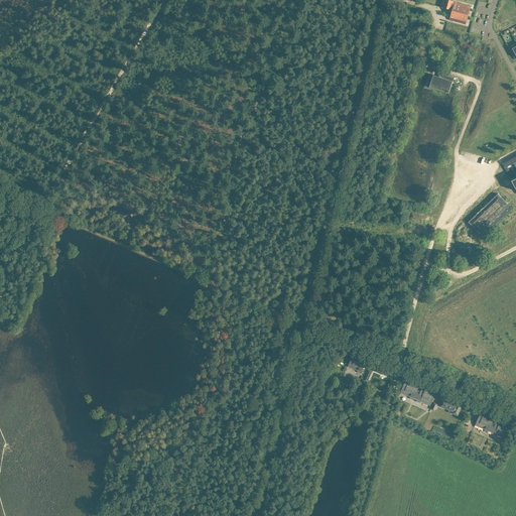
[(449,20),(466,24),(471,6),(448,0),(444,0),(442,8),(452,10),(449,20)]
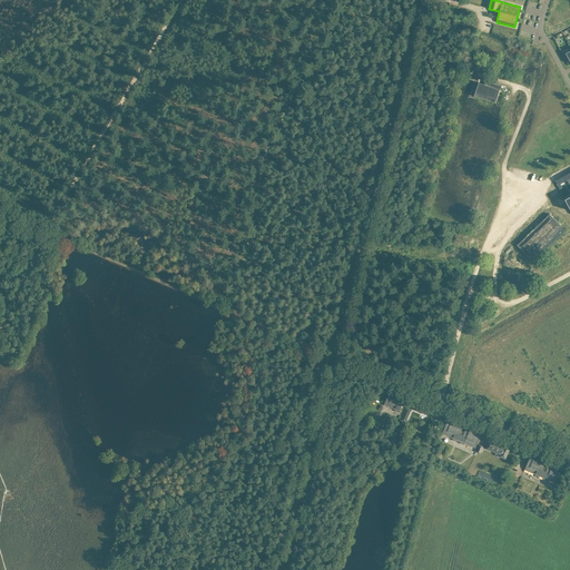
[(483,69),(469,66),(459,105),(512,119),(518,95),(500,90),(499,94),(479,89),(483,69)]
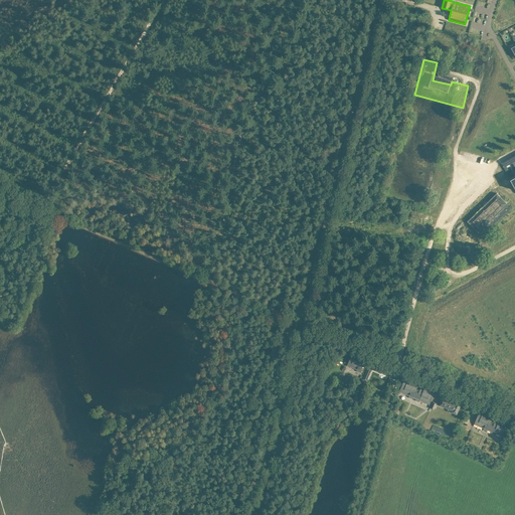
[(514,204),(514,200),(496,180),(460,215),(481,237),(514,204)]
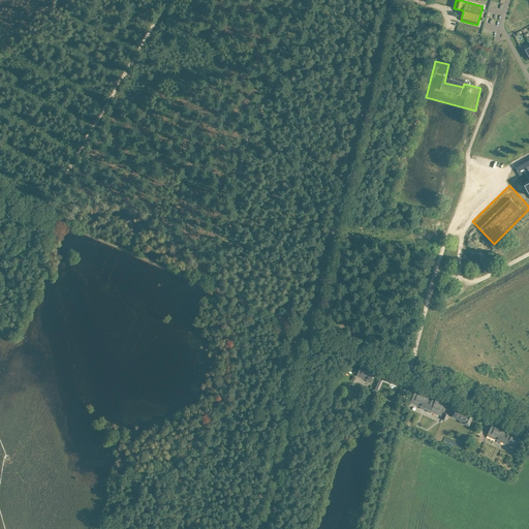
[(365,366),(362,365),(356,375),(367,380),(366,381),(370,382),(375,372),(371,371),(372,368),(365,365),(365,366)]
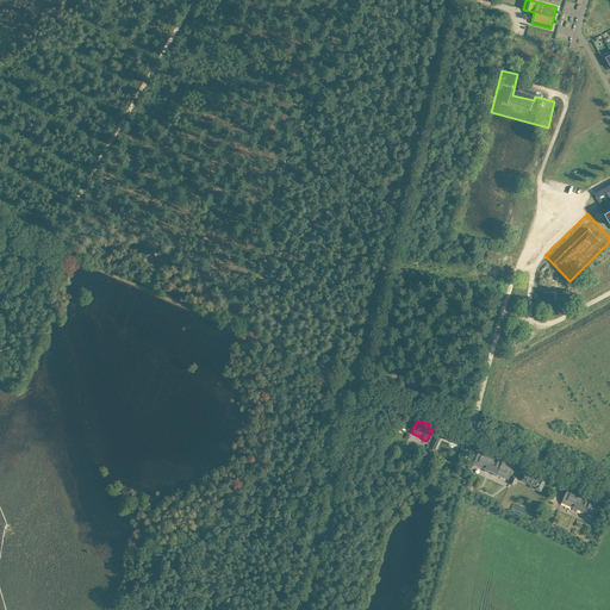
[(447,435),(446,439),(456,443),(460,437),(444,430),(443,434),(447,435)]
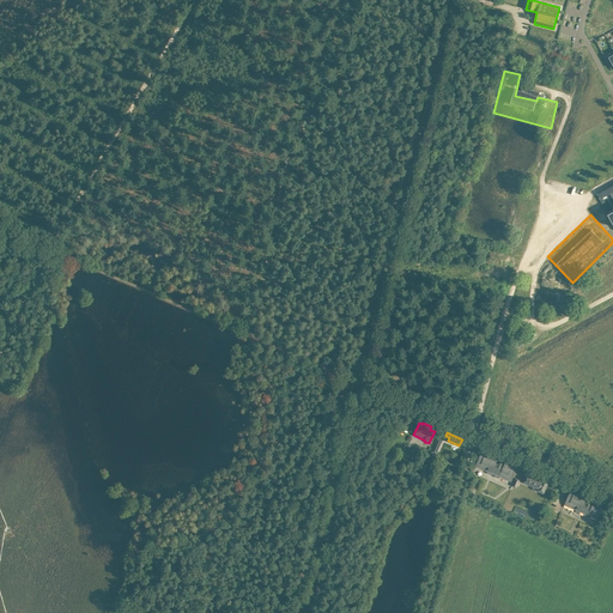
[(438,438),(432,451),(437,453),(443,441),(438,438)]
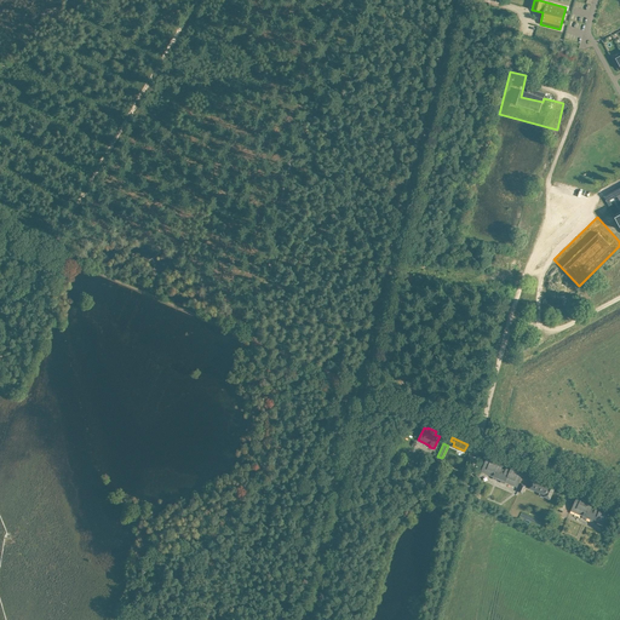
[(487,459),(481,471),(493,477),(492,478),(497,480),(498,478),(501,480),(500,482),(505,483),(505,482),(517,487),(523,475),(518,472),(520,471),(511,468),(510,470),(506,469),(505,470),(501,469),(503,466),(499,465),(499,463),(491,459),(491,460),(487,459)]
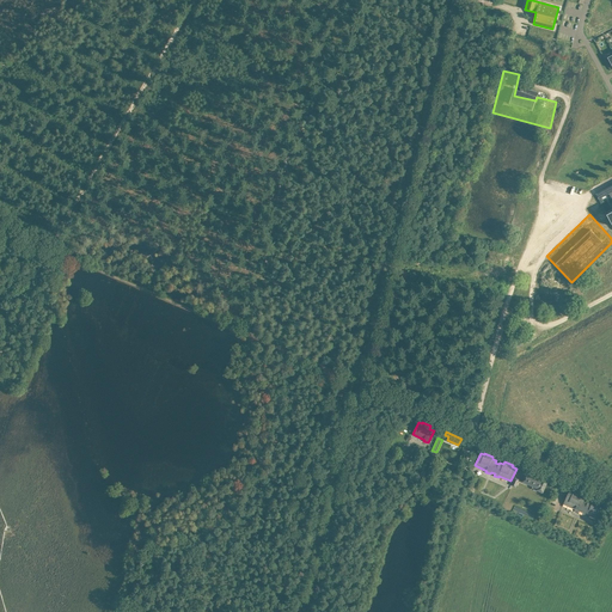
[(526,475),(522,482),(538,488),(537,490),(543,493),(548,481),(542,478),(540,482),(536,479),(537,478),(534,477),(533,478),(526,475)]
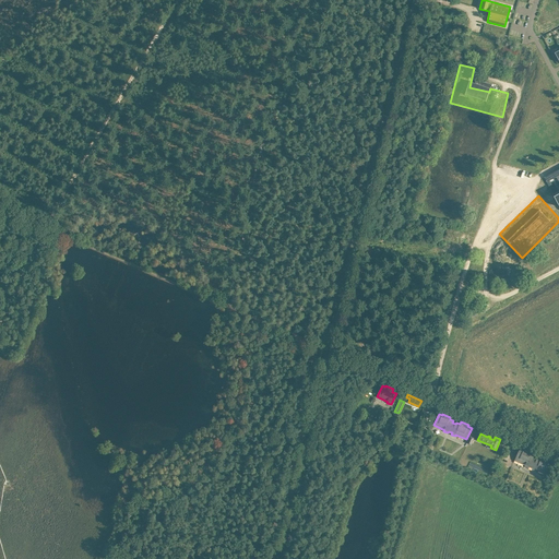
[(523,450),(520,449),(514,461),(525,465),(524,466),(528,468),(530,466),(533,468),(532,470),(536,472),(536,470),(547,475),(552,463),(549,462),(549,461),(542,458),(540,460),(537,458),(536,459),(533,458),(534,456),(531,454),(532,452),(524,449),(523,450)]
